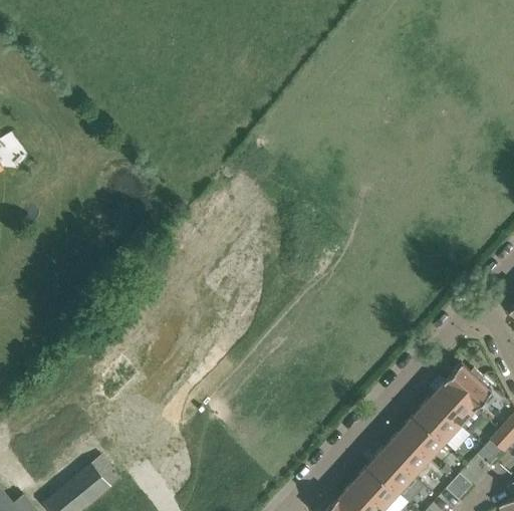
[(13,132),(0,139),(0,162),(4,170),(28,157),(13,132)]
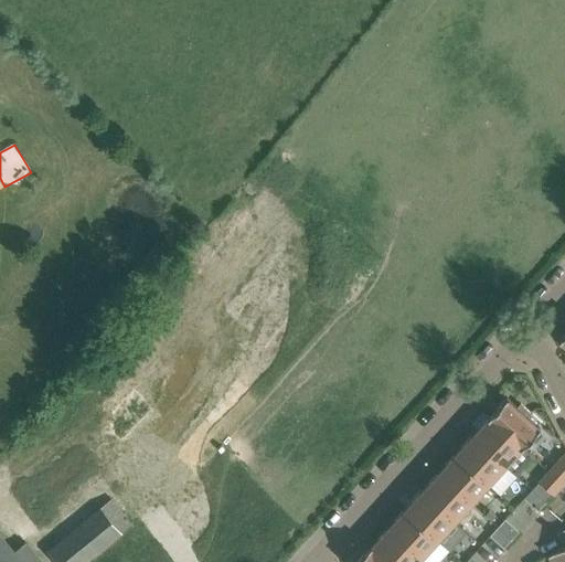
[(254,338),(316,261),(284,235),(222,313),(254,338)]
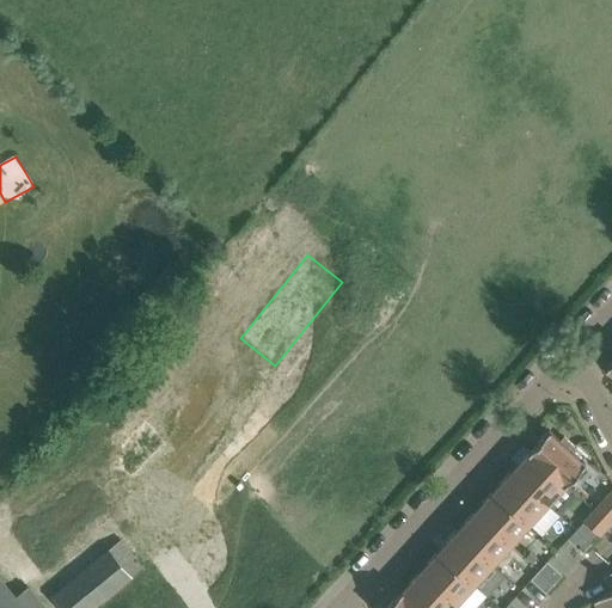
[(567,487),(586,466),(573,454),(576,450),(564,440),(561,443),(549,433),(530,454),(567,487)]
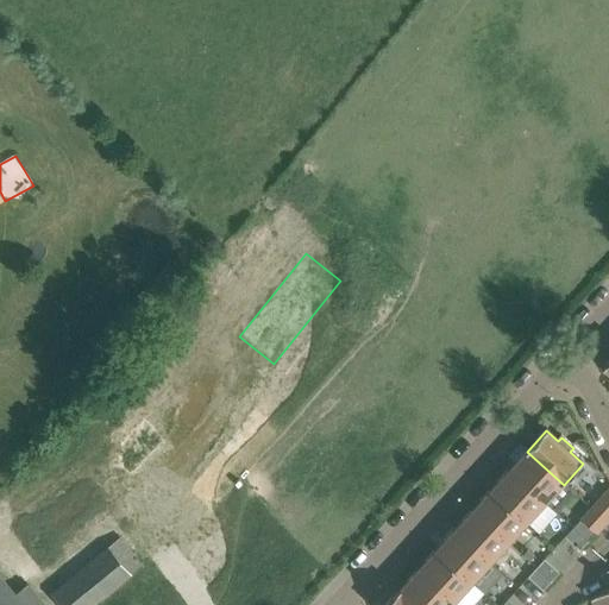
[(509,472),(545,505),(564,485),(527,452),(509,472)]
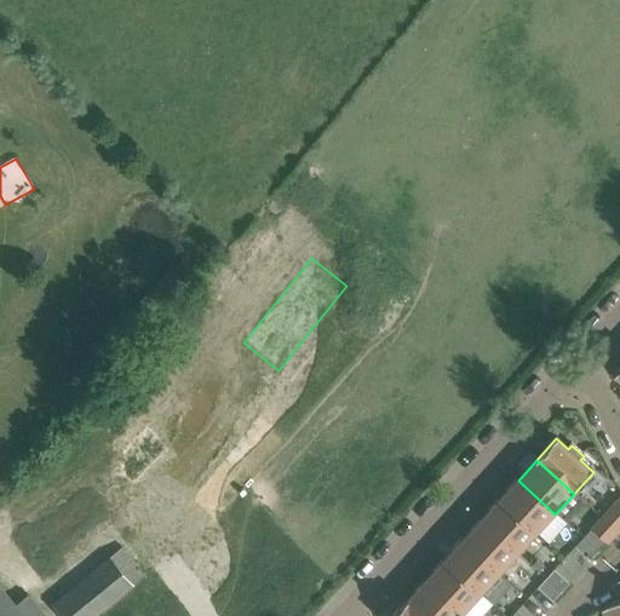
[(555,514),(518,481),(500,501),(537,534),(555,514)]
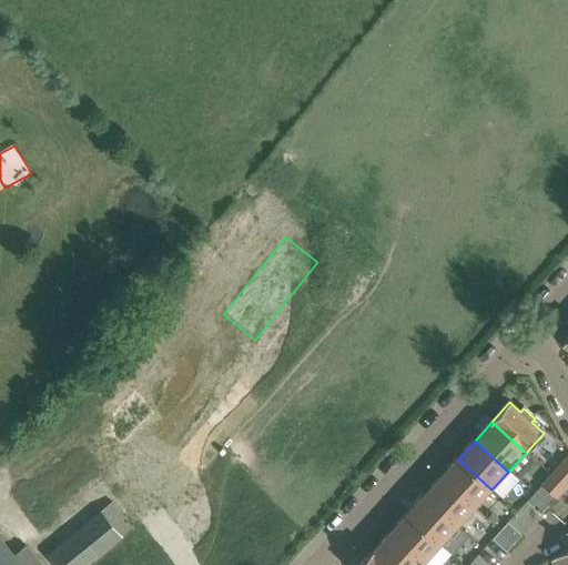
[(440,478),(475,508),(492,490),(458,460),(440,478)]
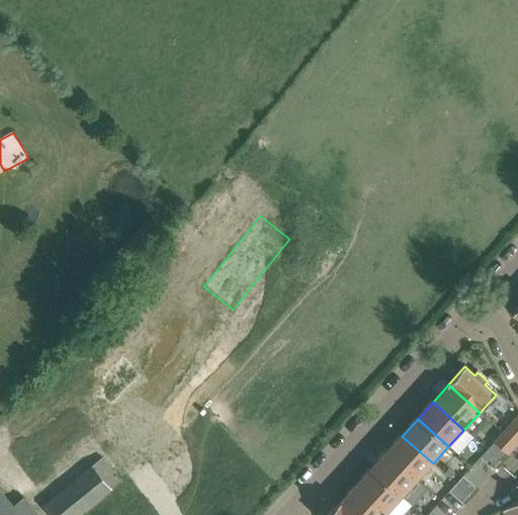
[(433,463),(402,436),(386,452),(417,481),(433,463)]
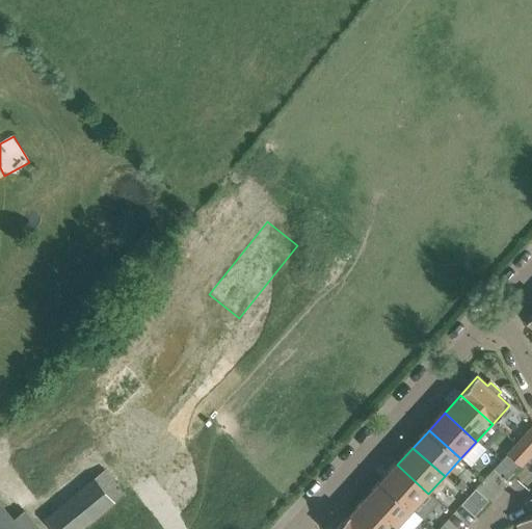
[(521,468),(508,456),(501,464),(513,475),(521,468)]
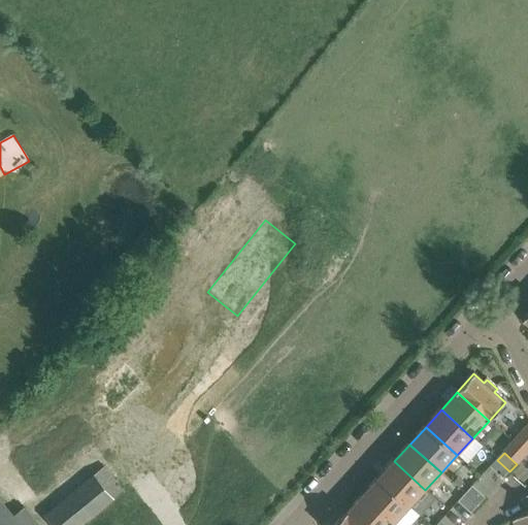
[(509,471),(497,460),(490,468),(502,480),(503,479),(509,471)]
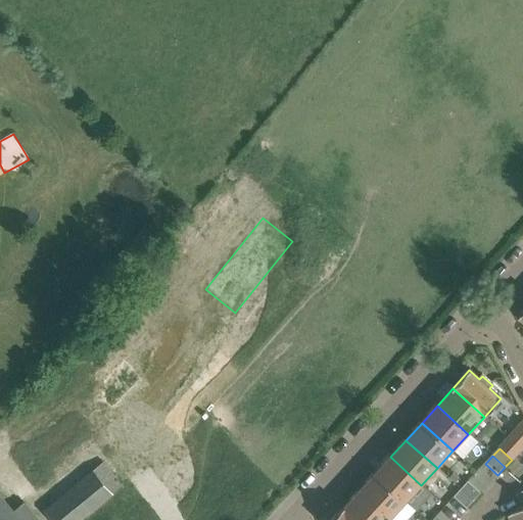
[(421,485),(390,457),(374,474),(406,503),(421,485)]
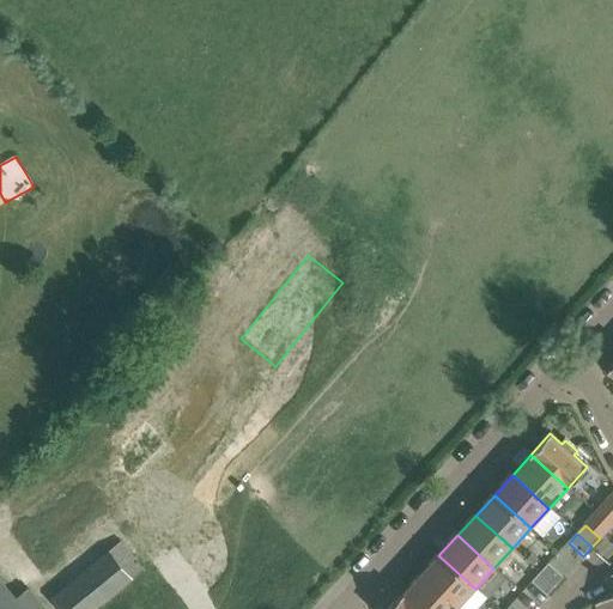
[(97,608),(143,572),(121,544),(52,600),(59,608),(97,608)]
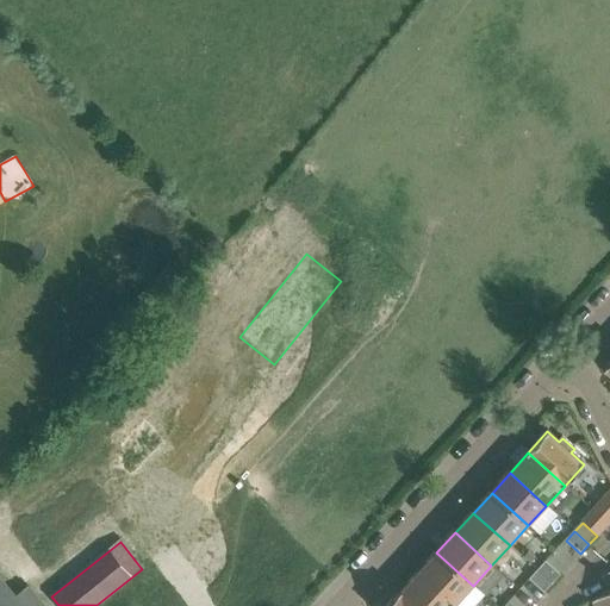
[(418,573),(453,605),(455,605),(473,586),(436,553),(418,573)]
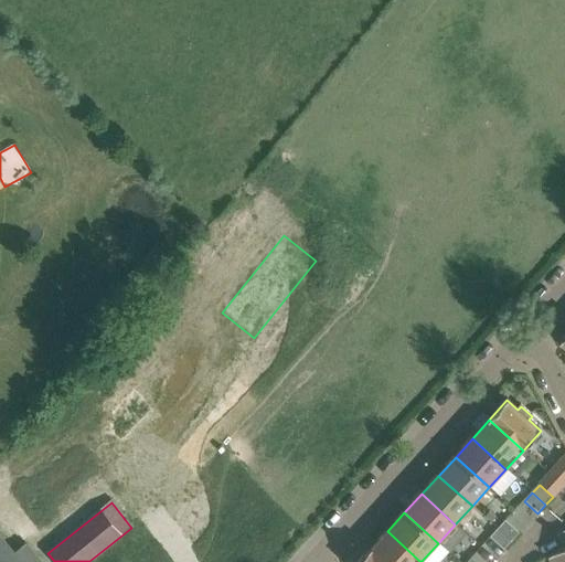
[(519,534),(505,522),(498,530),(511,542),(519,534)]
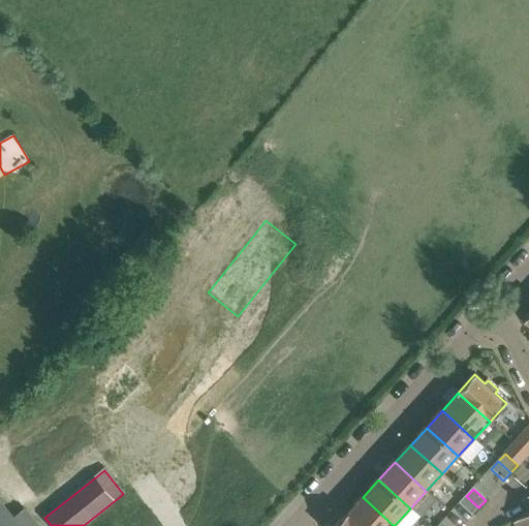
[(478,507),(466,496),(460,503),(472,515),(478,507)]
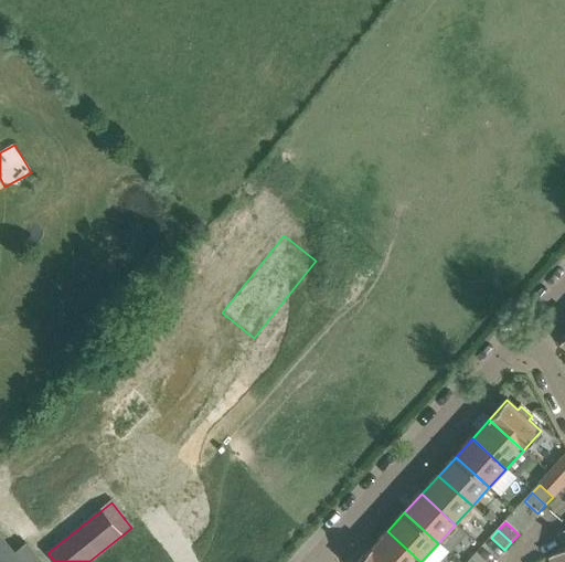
[(371,550),(384,561),(419,561),(387,531),(371,550)]
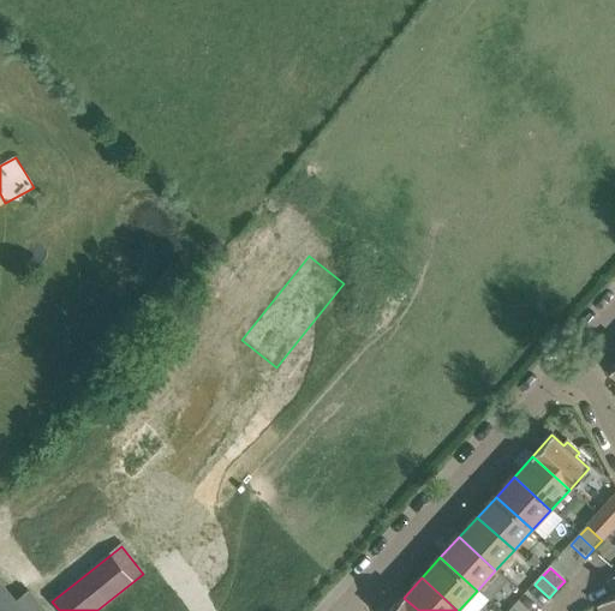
[(45,610),(30,591),(28,593),(16,603),(0,583),(0,610),(45,610)]
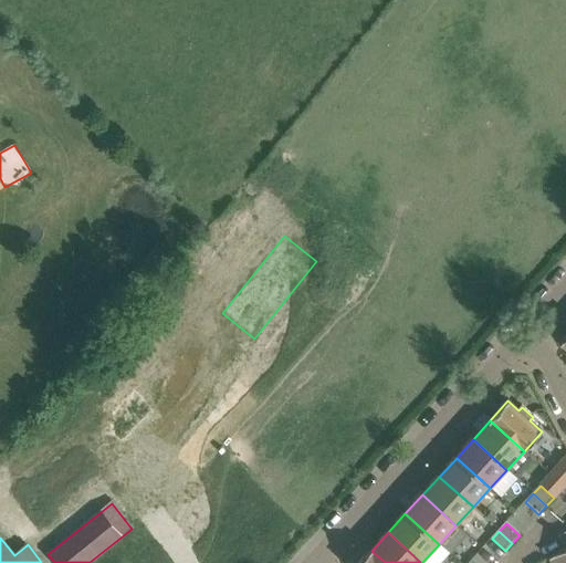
[(565,562),(565,550),(551,559),(553,562),(565,562)]
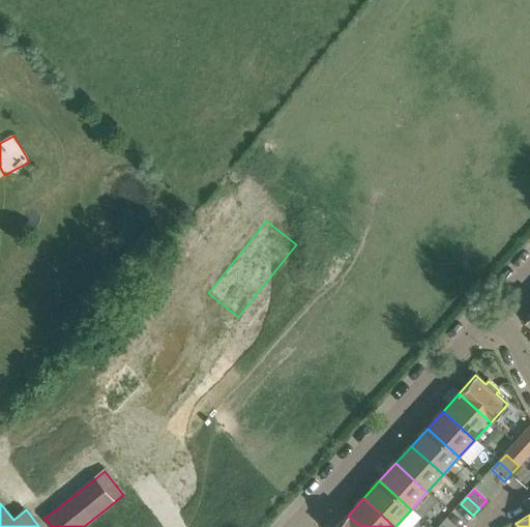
[(360,526),(348,516),(336,526),(360,526)]
